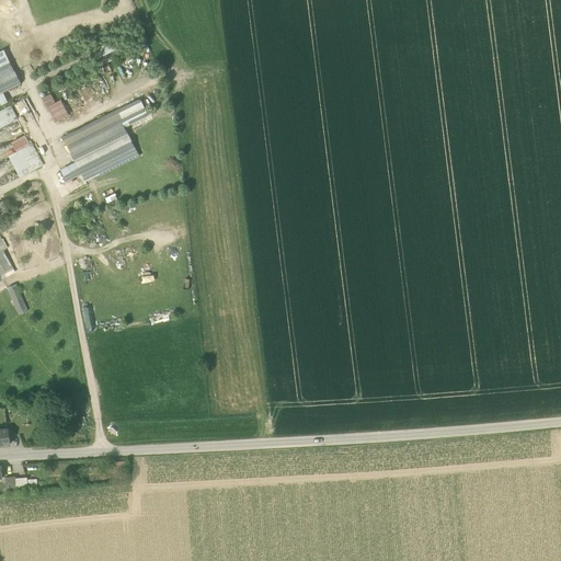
[(135,45),(121,52),(123,57),(138,50),(135,45)]
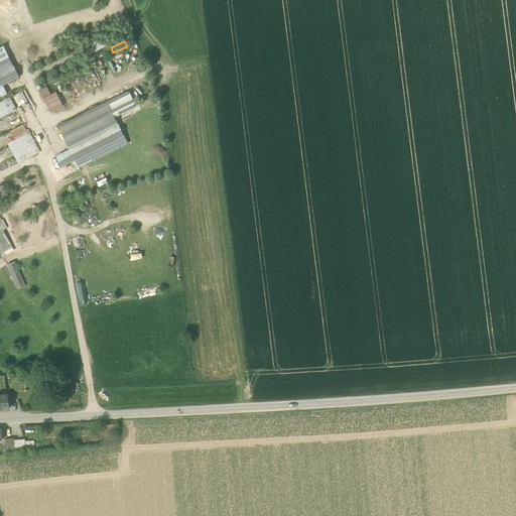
[(110,52),(107,45),(89,55),(88,53),(83,56),(87,65),(110,52)]
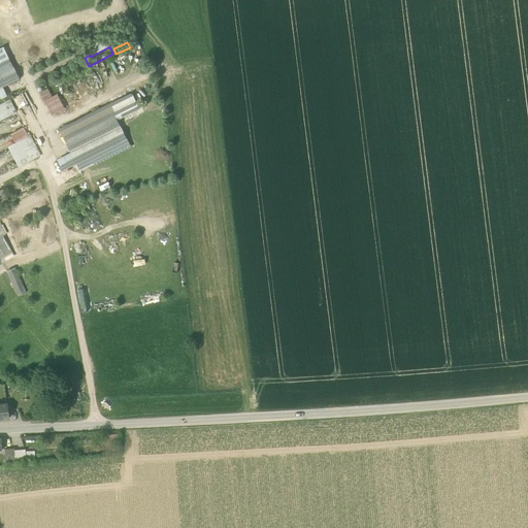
[(0,48),(0,65),(9,61),(3,47),(0,48)]
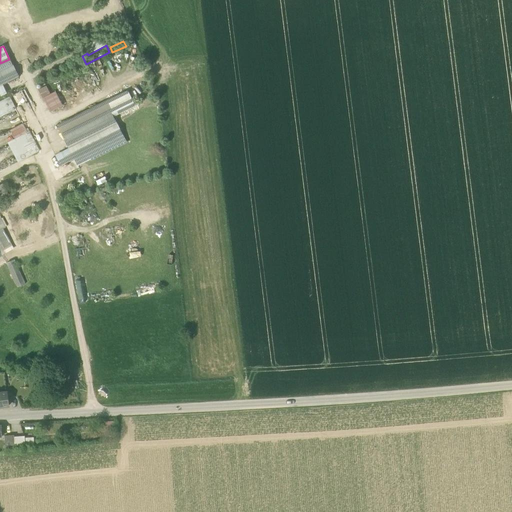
[(0,63),(0,71),(13,66),(9,59),(0,63)]
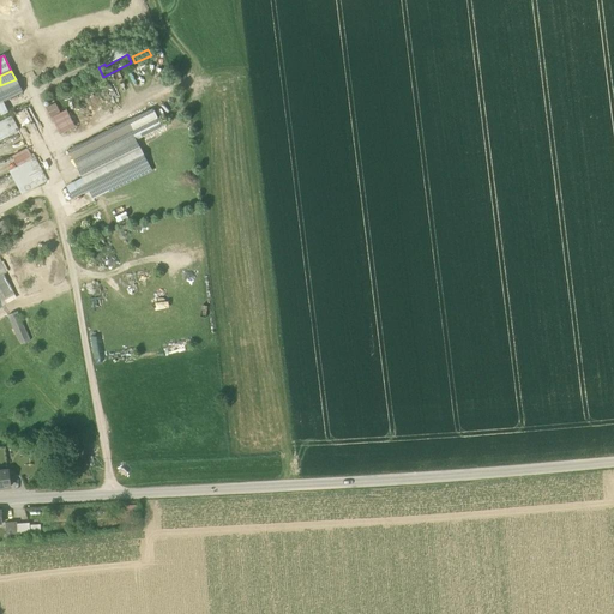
[(0,102),(22,92),(19,86),(16,79),(0,85),(0,102)]
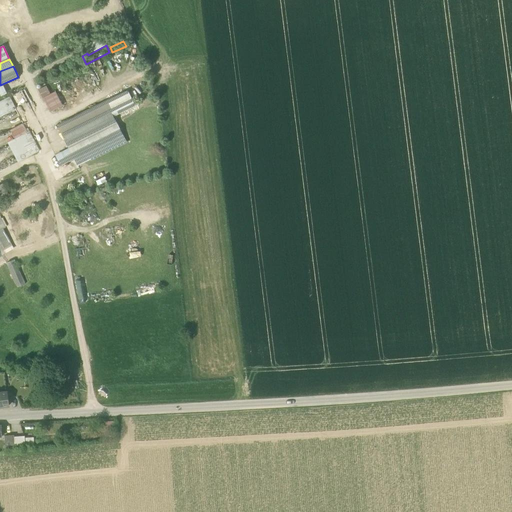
[(58,126),(64,137),(111,113),(113,118),(136,107),(128,91),(58,126)]
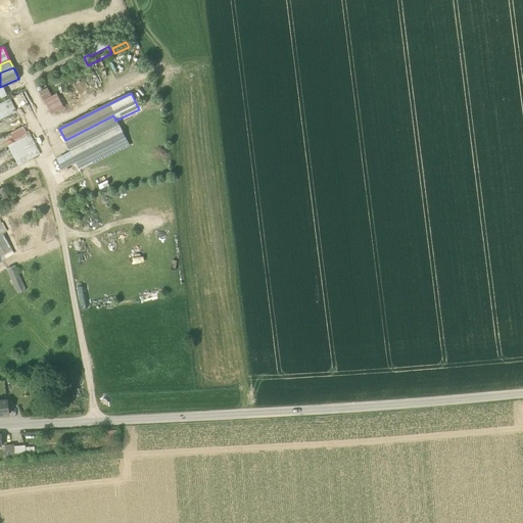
[(9,99),(0,103),(0,120),(16,111),(9,99)]
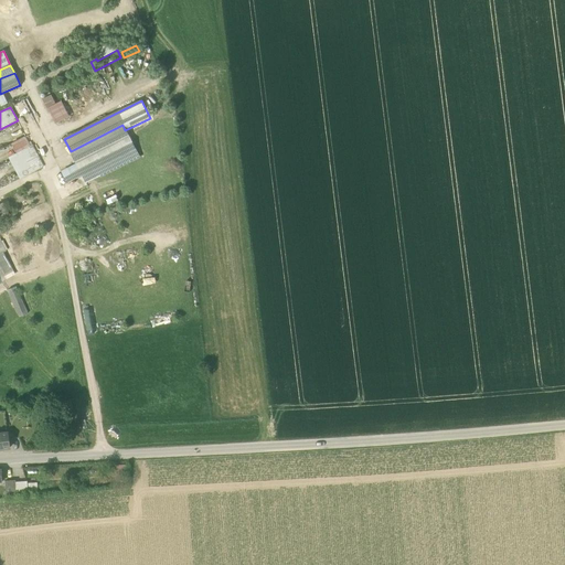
[(71,151),(83,177),(135,150),(125,130),(123,125),(71,151)]
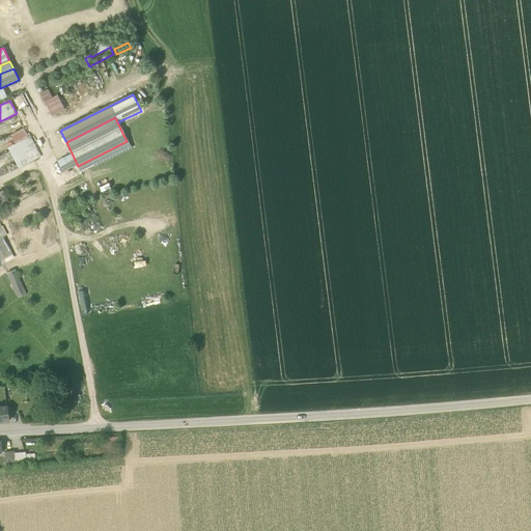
[(31,137),(8,148),(19,168),(42,157),(31,137)]
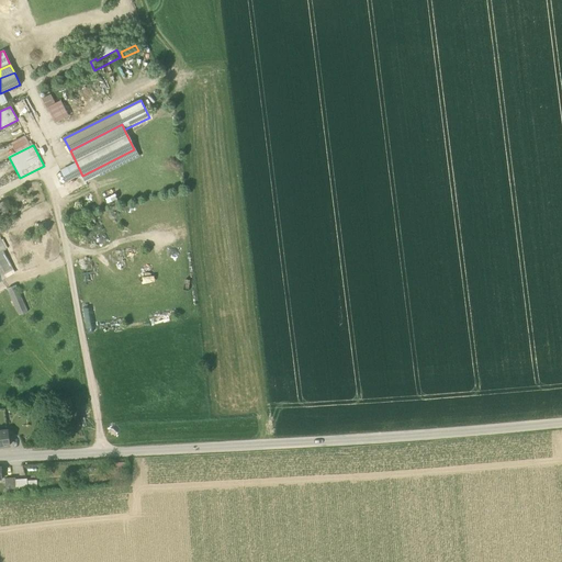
[(137,157),(134,149),(82,176),(86,183),(137,157)]
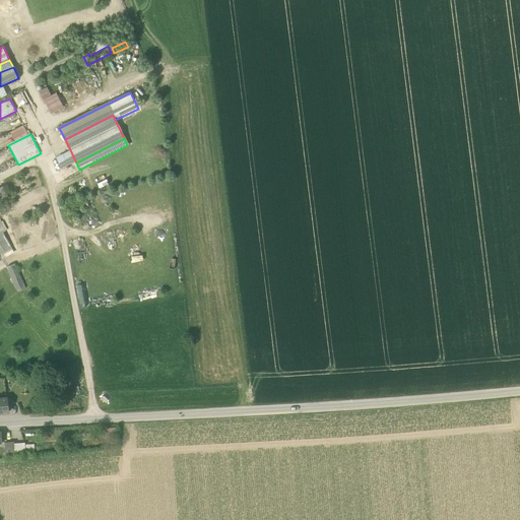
[(0,256),(1,259),(14,253),(4,233),(6,232),(2,222),(0,222),(0,256)]
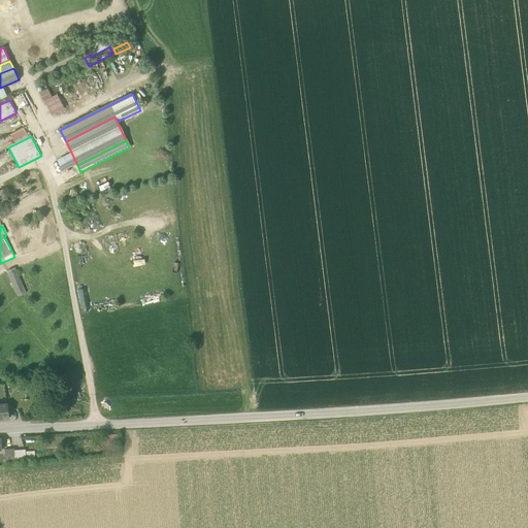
[(26,294),(14,268),(7,271),(19,297),(26,294)]
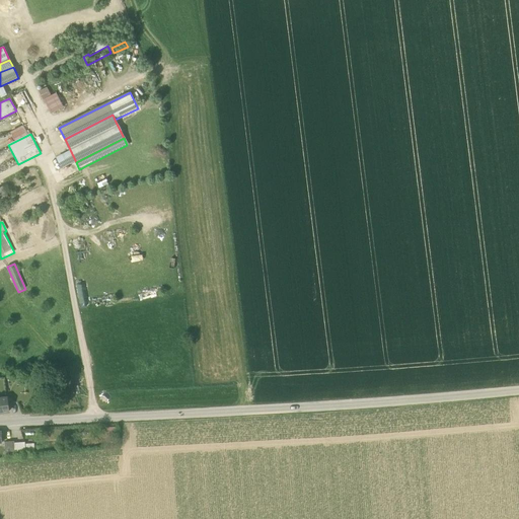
[(7,398),(0,398),(0,413),(8,412),(7,398)]
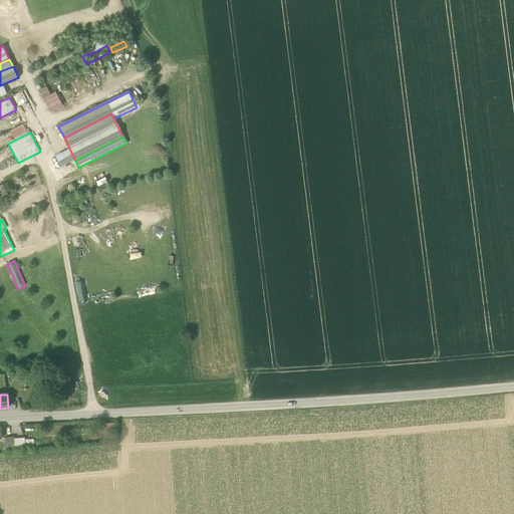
[(4,450),(12,449),(11,437),(3,438),(4,450)]
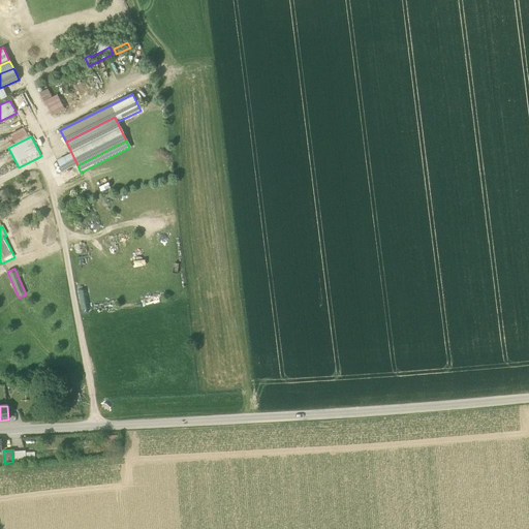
[(23,449),(11,449),(12,462),(24,462),(23,449)]
